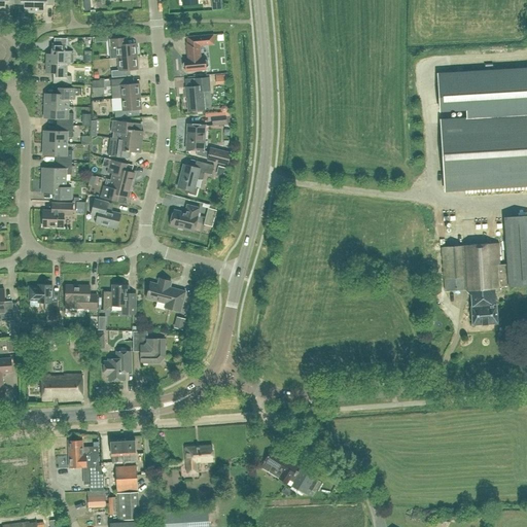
[(0,0),(0,11),(5,12),(5,4),(14,4),(14,0),(0,0)]
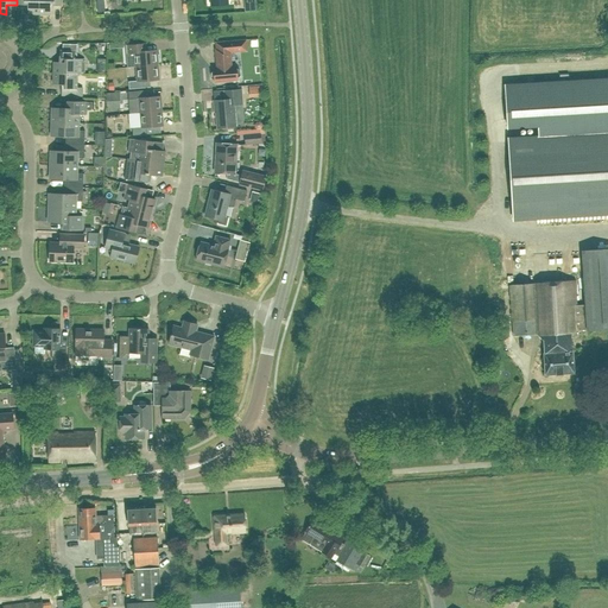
[(27,14),(39,14),(38,0),(17,0),(17,5),(27,5),(27,14)]
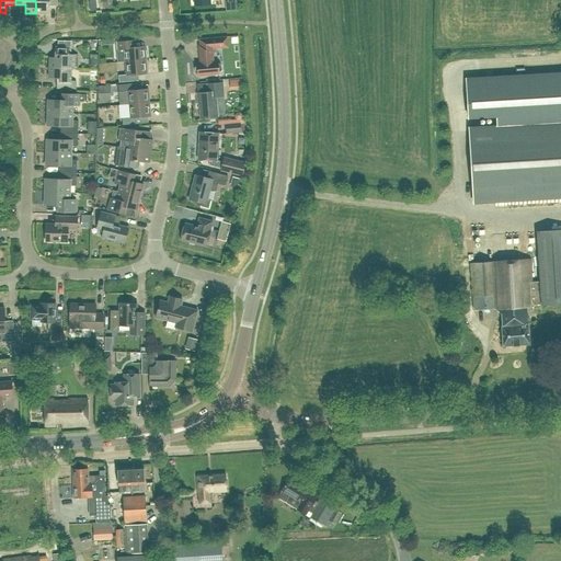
[(56,0),(35,0),(36,13),(46,14),(46,6),(56,6),(56,0)]
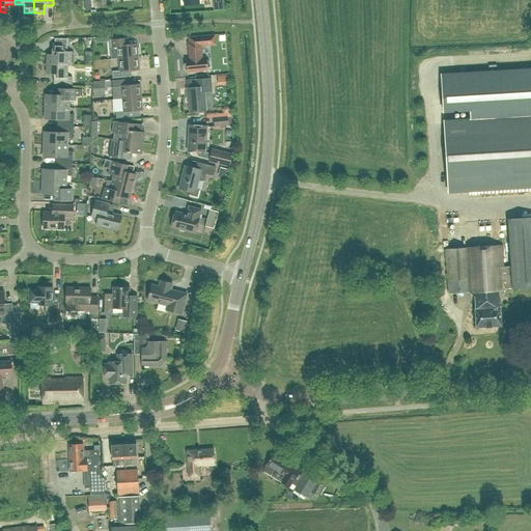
[(202,58),(201,44),(216,43),(215,35),(188,37),(189,44),(188,44),(189,59),(187,59),(187,61),(184,64),(185,68),(187,71),(188,73),(207,71),(207,68),(210,66),(210,62),(206,59),(206,58),(202,58)]
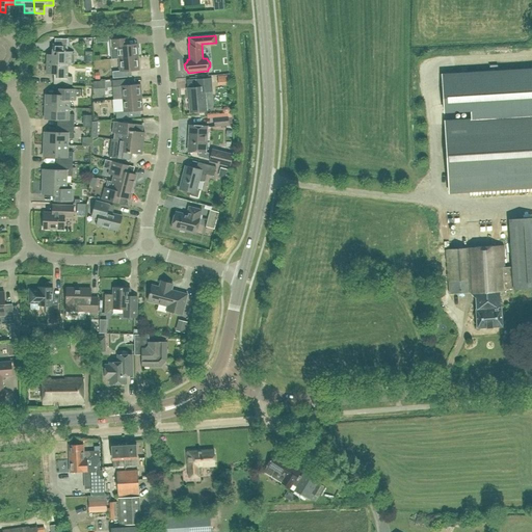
[(138,57),(138,55),(139,54),(139,48),(137,48),(137,44),(123,46),(122,40),(110,41),(110,47),(111,58),(111,59),(118,58),(138,57)]
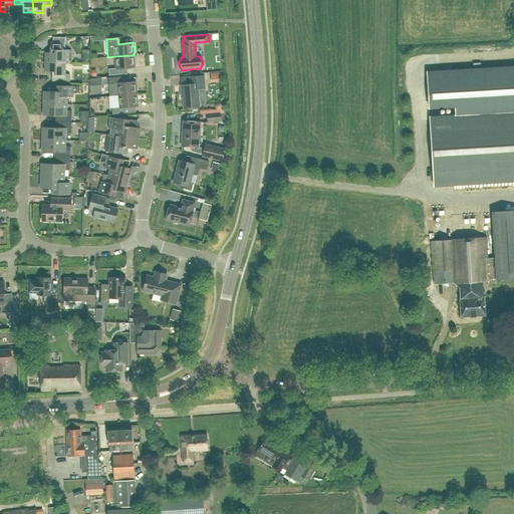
[(66,44),(53,44),(53,53),(45,52),(45,62),(65,63),(65,62),(71,63),(72,50),(65,49),(66,44)]
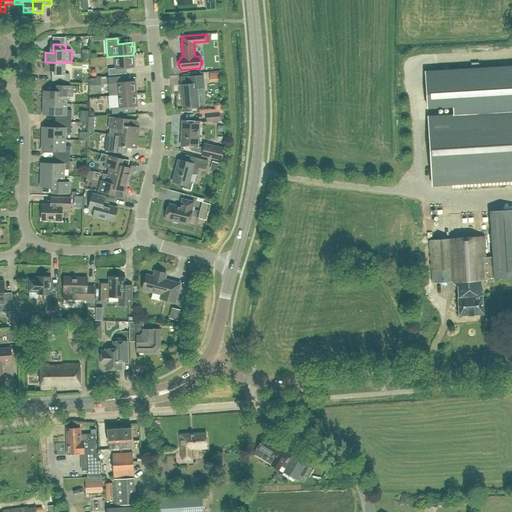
[(133,55),(114,56),(115,68),(108,69),(109,75),(121,74),(120,68),(134,67),(133,55)]
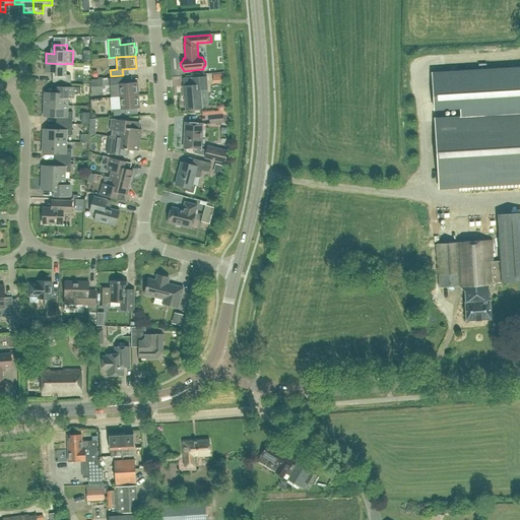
[(66,64),(46,63),(45,72),(53,73),(53,82),(70,82),(71,75),(66,75),(66,64)]
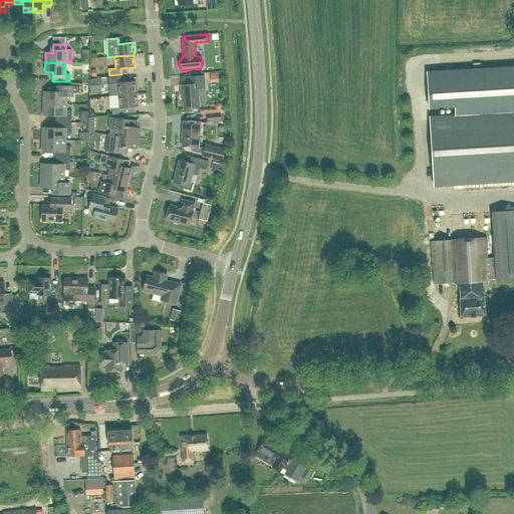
[(513,67),(427,73),(429,106),(455,104),(455,116),(438,117),(429,118),(431,146),(433,185),(513,180),(513,67)]
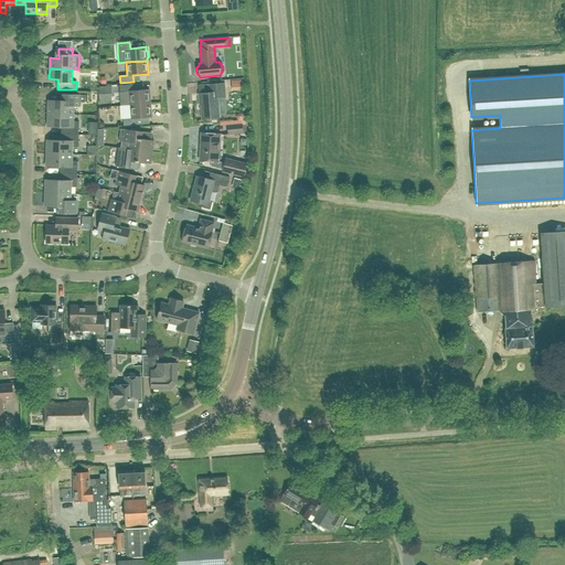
[(244,80),(231,81),(232,91),(242,89),(241,86),(244,85),(244,80)]
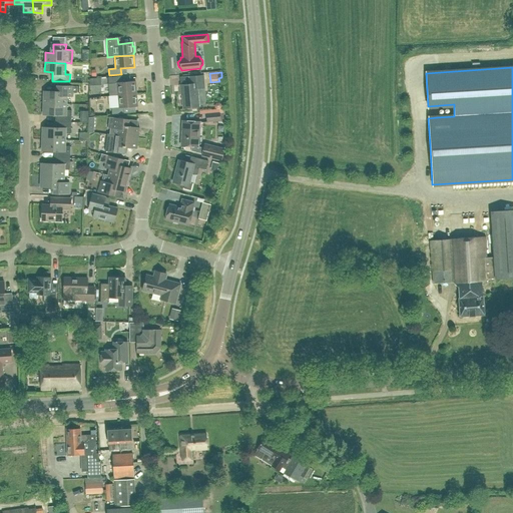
[(197,89),(204,88),(203,75),(189,77),(190,84),(180,85),(180,95),(181,95),(183,108),(199,106),(197,89)]
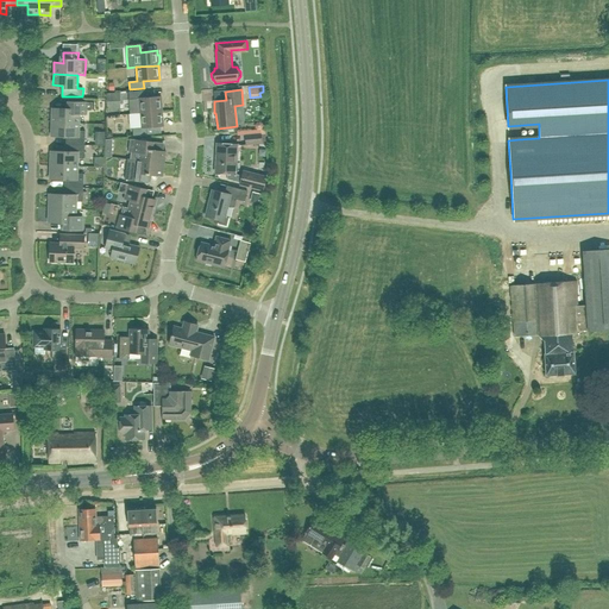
[(139,113),(162,112),(161,96),(144,99),(144,92),(129,93),(130,114),(139,113)]
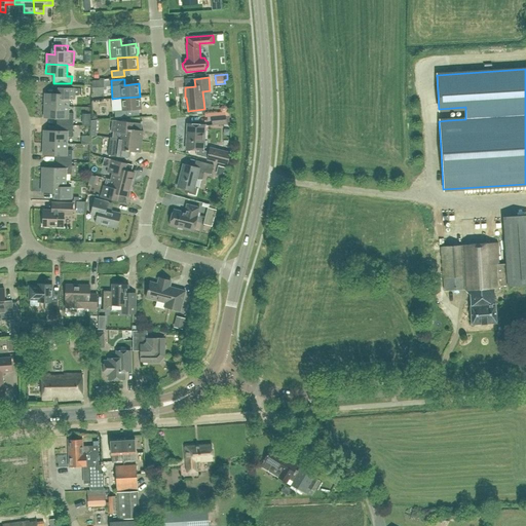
[(44,106),(68,106),(68,99),(74,100),(74,95),(79,95),(79,88),(58,88),(58,94),(45,94),(44,106)]
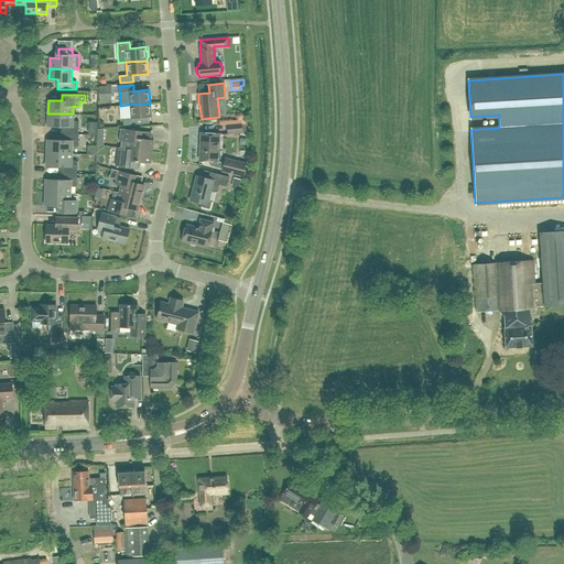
[(150,104),(129,105),(130,118),(122,119),(123,126),(137,125),(136,118),(151,117),(150,104)]
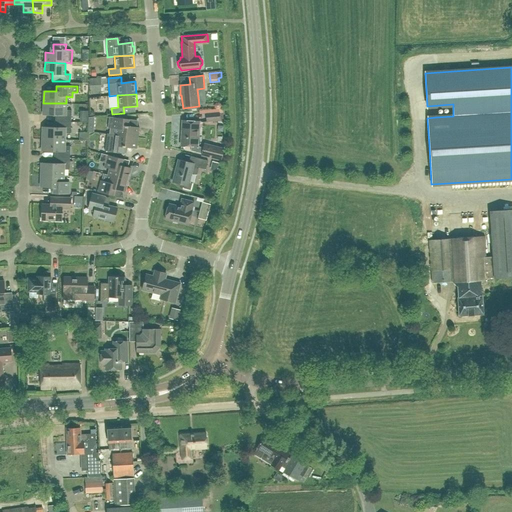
[(66,103),(43,103),(43,115),(55,115),(55,121),(71,122),(71,110),(66,110),(66,103)]
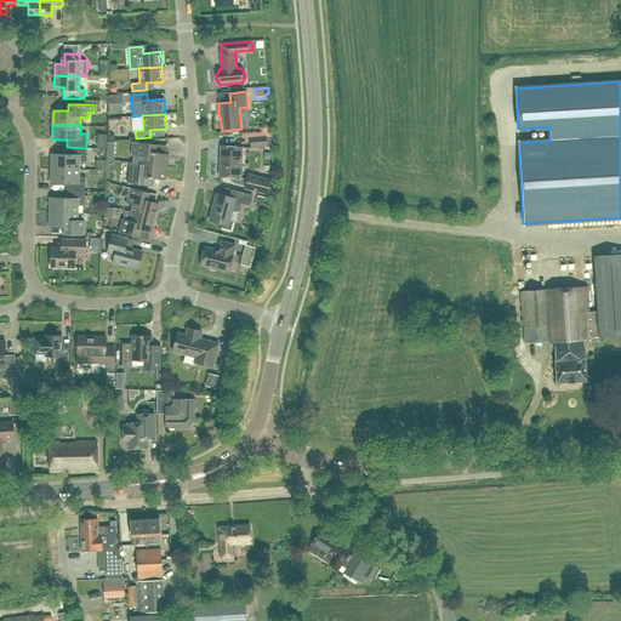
[(251,148),(267,146),(266,137),(250,138),(251,148)]
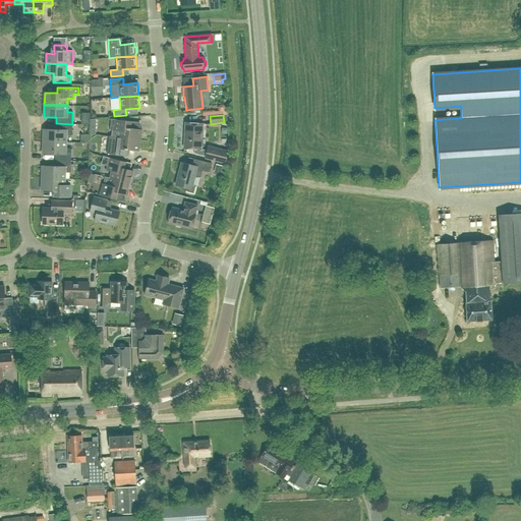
[(111,119),(109,130),(112,130),(111,136),(118,137),(140,140),(141,129),(130,128),(130,121),(115,119),(111,119)]
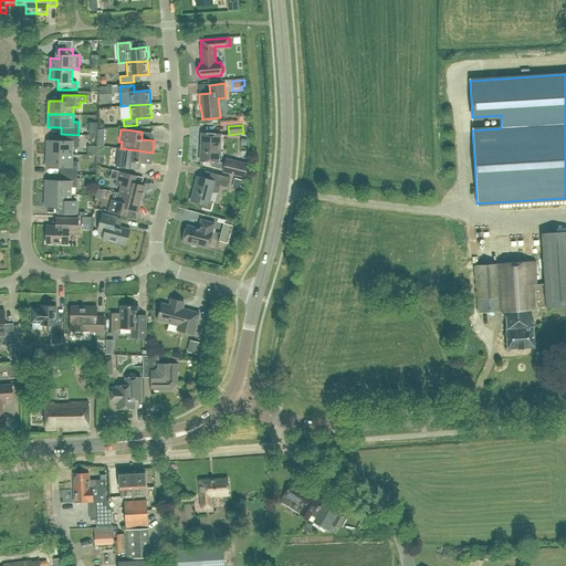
[(79,135),(61,134),(61,140),(48,140),(46,154),(72,155),(72,147),(79,148),(79,135)]
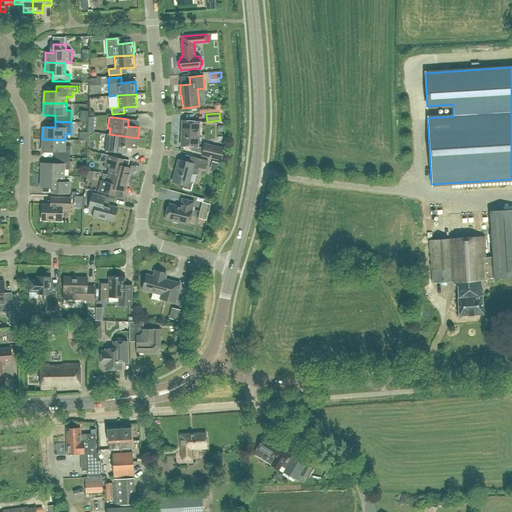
[(203,148),(198,147),(199,122),(182,121),(180,146),(191,146),(190,151),(201,154),(201,156),(221,161),(224,148),(204,143),(203,148)]
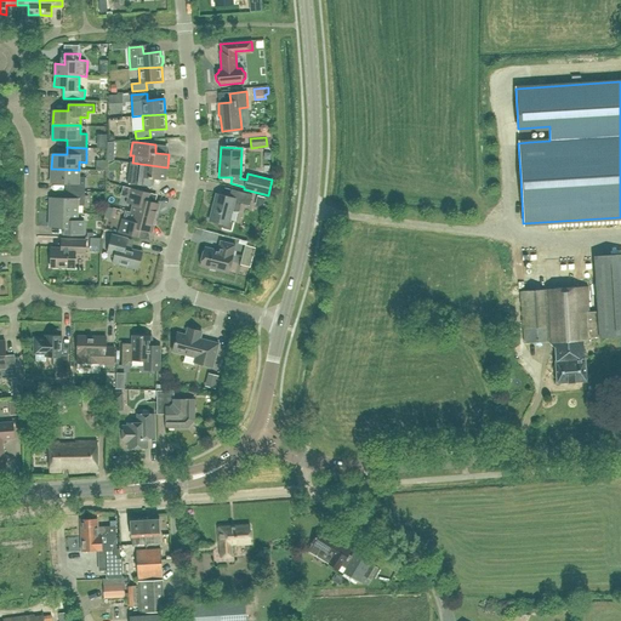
[(129,170),(126,183),(132,184),(151,187),(152,178),(165,181),(167,167),(141,164),(132,163),(130,163),(129,170)]
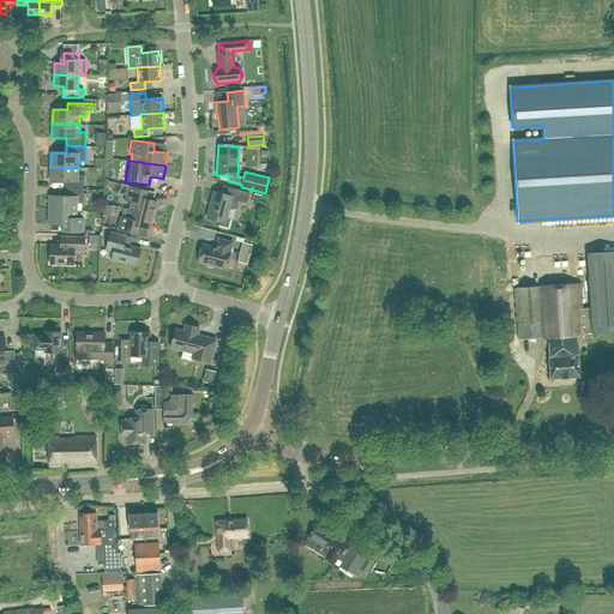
[(78,168),(50,167),(50,181),(65,182),(65,188),(84,190),(84,175),(78,175),(78,168)]
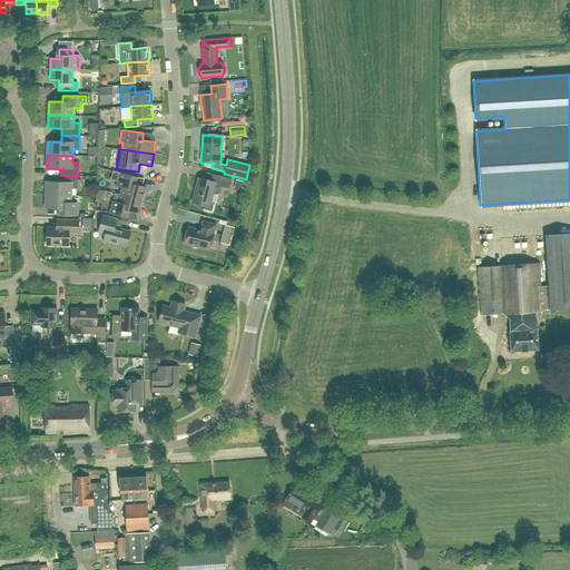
[(120,195),(143,200),(146,187),(135,185),(136,177),(119,173),(116,187),(123,188),(120,195)]
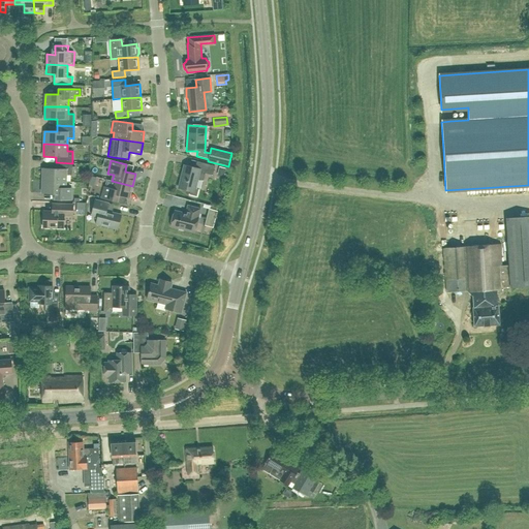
[(213,175),(215,166),(196,161),(195,167),(184,165),(178,188),(190,191),(189,195),(196,196),(198,189),(195,188),(197,179),(204,181),(206,174),(213,175)]
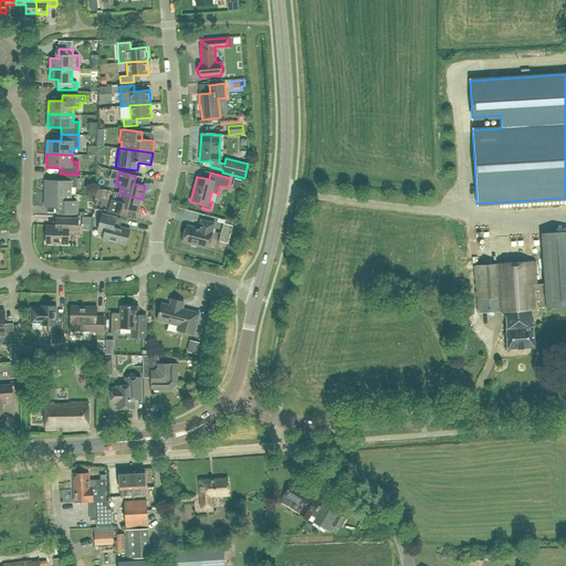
[(77,175),(60,174),(60,180),(45,180),(45,194),(71,195),(71,187),(76,188),(77,175)]
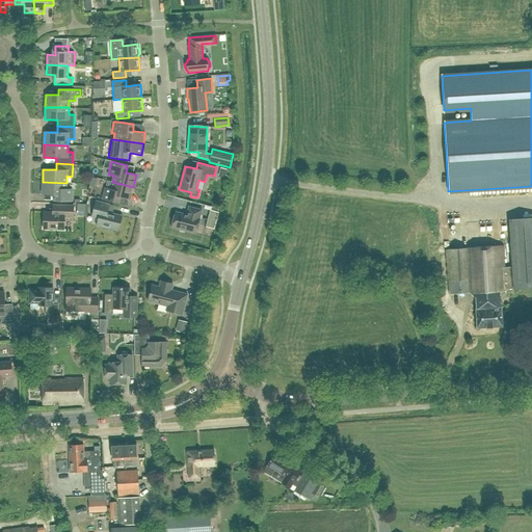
[(230,169),(220,167),(218,177),(224,178),(225,176),(228,177),(230,169)]
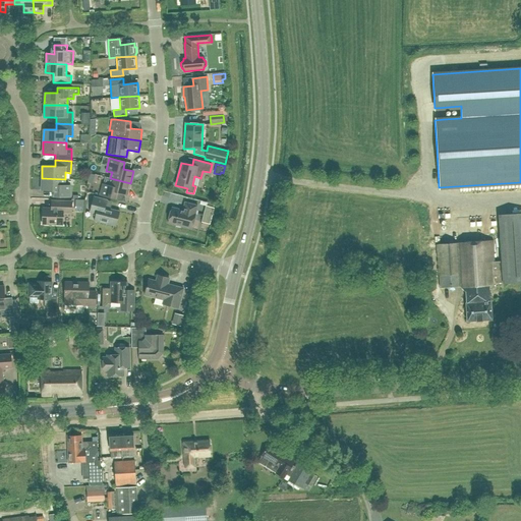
[(65,179),(42,178),(41,190),(54,191),(53,196),(69,197),(70,185),(64,185),(65,179)]
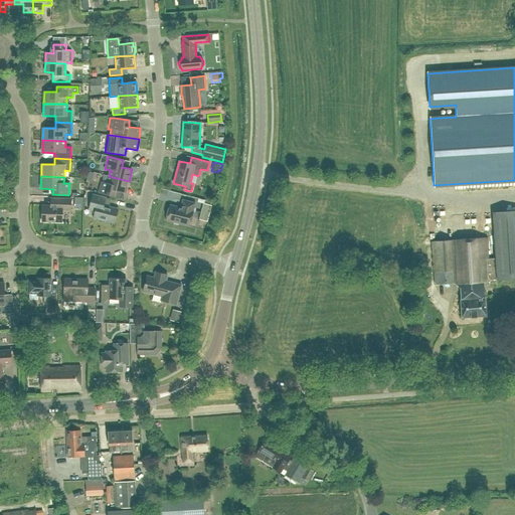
[(129,181),(109,176),(107,183),(102,182),(99,193),(114,197),(116,190),(126,193),(129,181)]
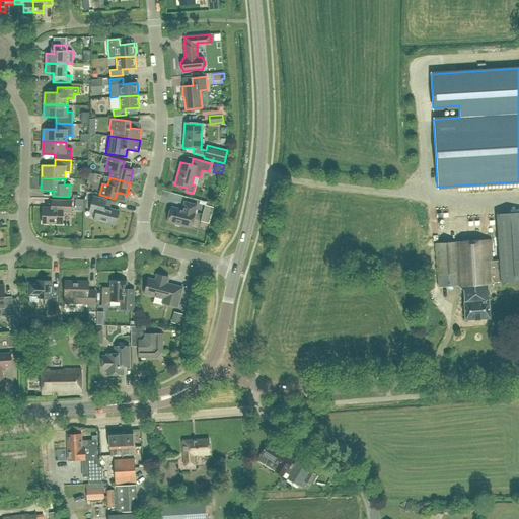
[(116,225),(120,211),(109,208),(108,206),(106,206),(107,200),(92,196),(89,211),(95,213),(93,220),(116,225)]
